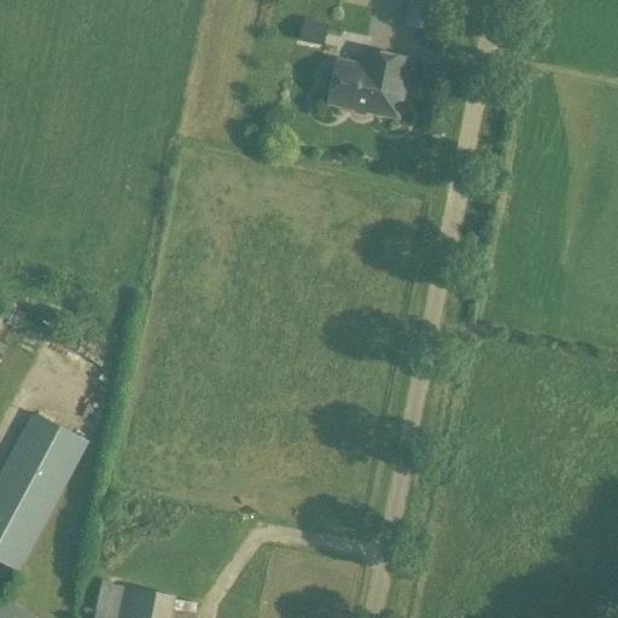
[(409,0),(406,25),(436,33),(442,0),(409,0)]
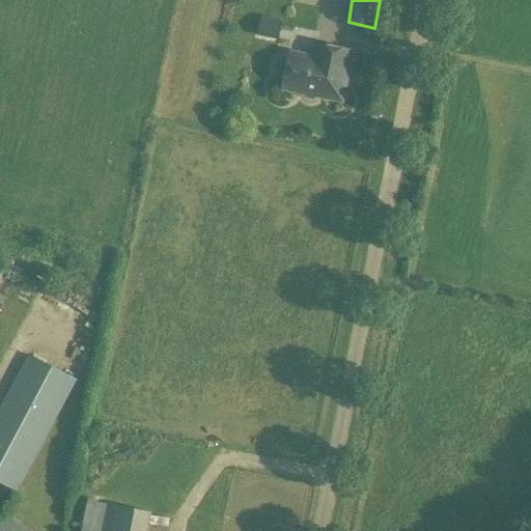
[(264,34),(284,37),(286,19),(267,16),(264,34)]
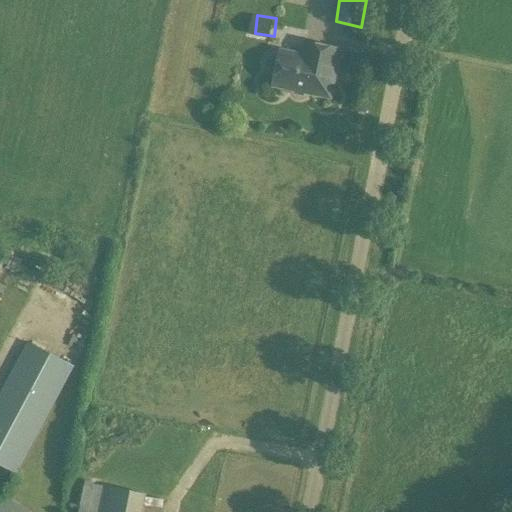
[(330,98),(340,51),(305,43),(302,57),(281,52),(274,86),(330,98)]
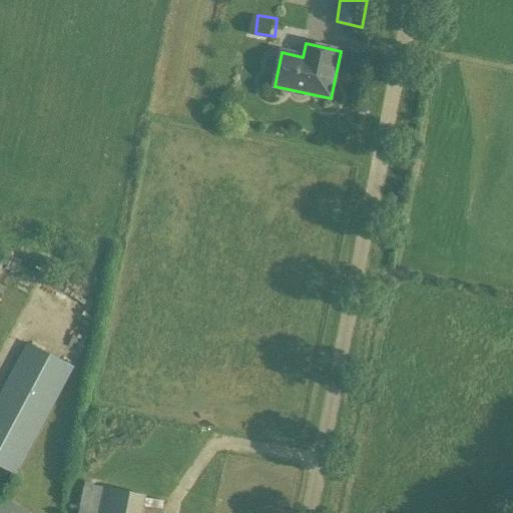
[(75,368),(27,342),(0,392),(0,466),(18,477),(75,368)]
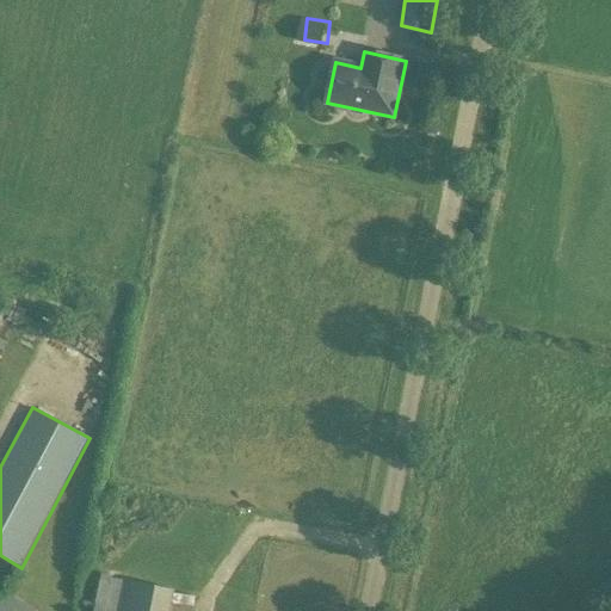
[(170,610),(174,591),(100,575),(93,610),(170,610)]
